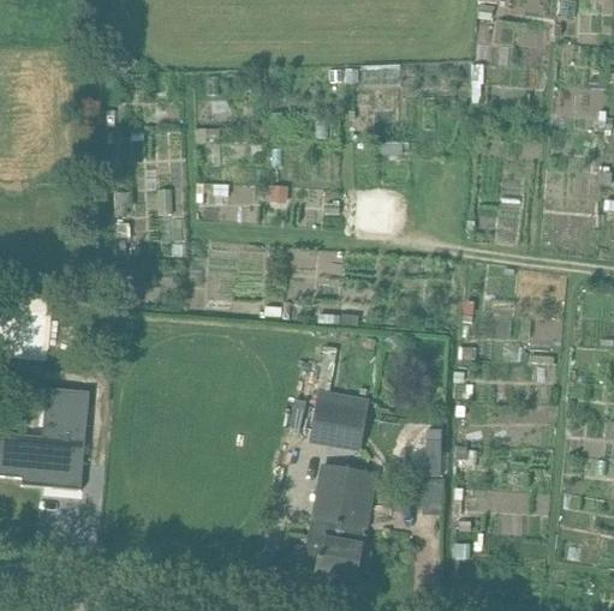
[(373,228),(376,195),(357,193),(355,226),(373,228)]
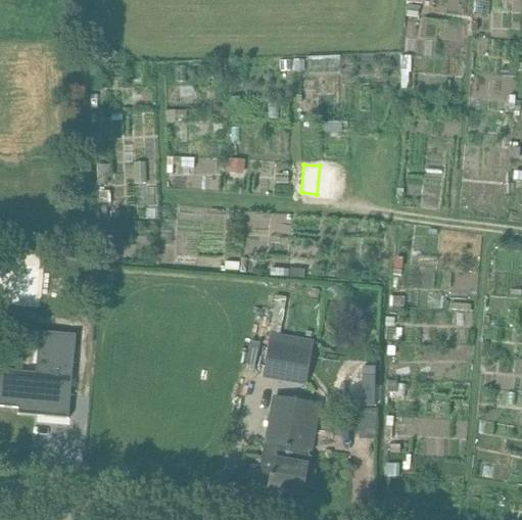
[(0,404),(17,406),(48,409),(48,414),(66,416),(67,417),(76,332),(38,329),(38,330),(42,330),(38,375),(0,371),(0,404)]
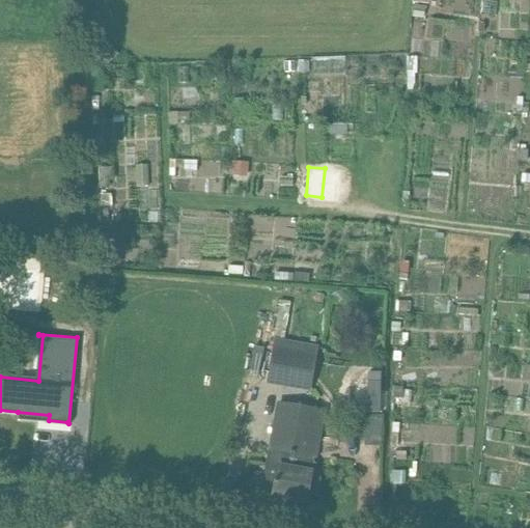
[(268,380),(289,383),(308,386),(314,354),(273,346),(268,380)]
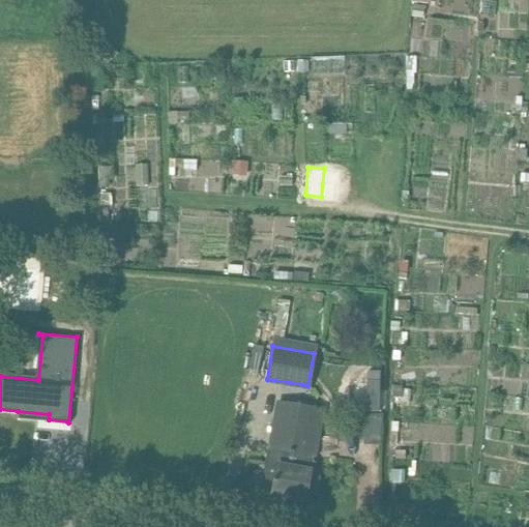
[(380,394),(360,394),(360,410),(380,410),(380,394)]
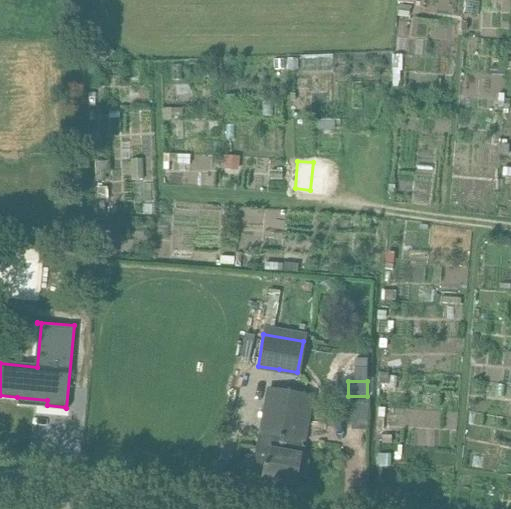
[(301,438),(302,438),(310,395),(268,387),(260,430),(257,447),(267,449),(262,476),(295,481),(297,469),(302,470),(306,466),(308,457),(306,453),(307,447),(301,441),(301,438)]
